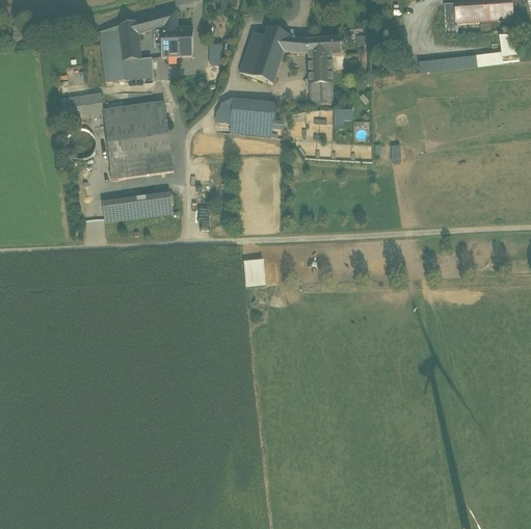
[(205,0),(206,8),(215,7),(214,0),(205,0)]
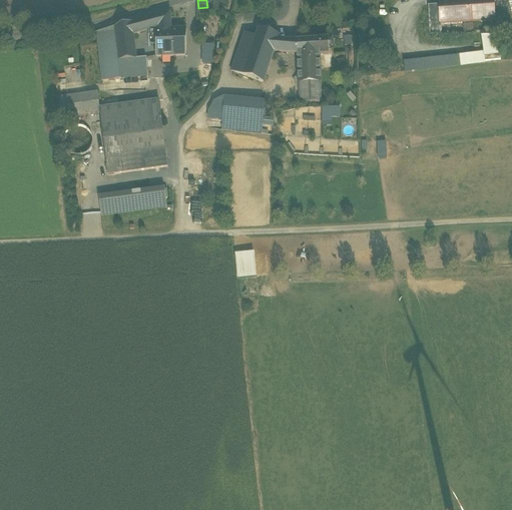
[(440,28),(440,21),(438,0),(426,0),(428,29),(440,28)]
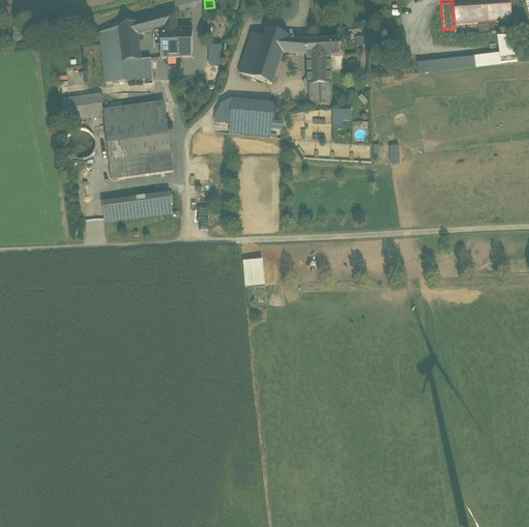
[(478,20),(487,20),(486,5),(485,0),(452,0),(454,22),(478,20)]
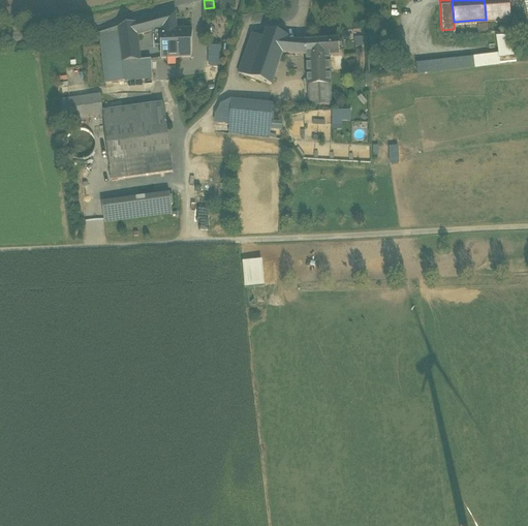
[(507,3),(485,5),(486,20),(487,20),(508,18),(507,3)]
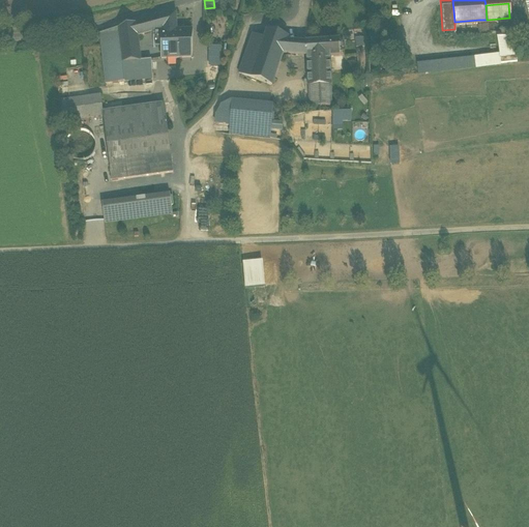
[(160,26),(160,55),(176,54),(176,27),(175,27),(175,8),(148,17),(151,28),(160,26)]
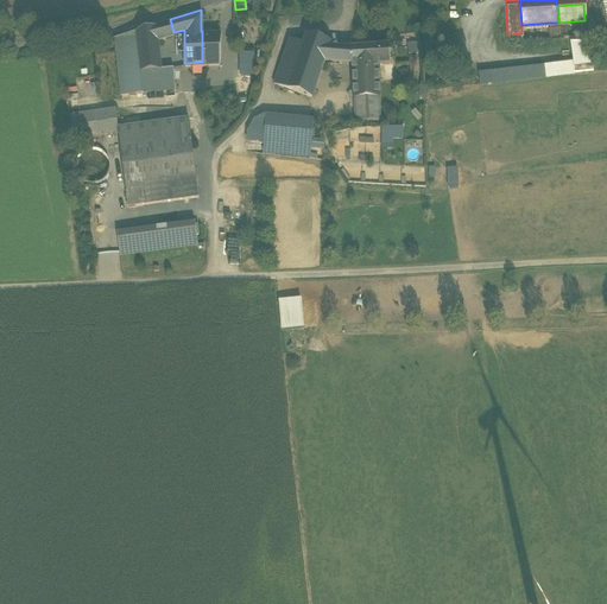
[(170,19),(162,21),(165,35),(174,32),(170,19)]
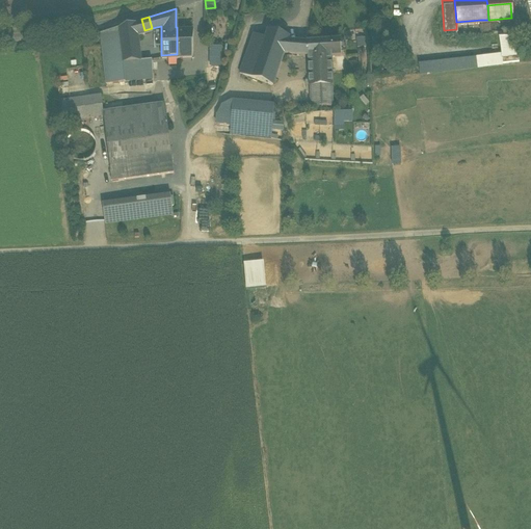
[(141,19),(135,20),(137,32),(144,30),(141,19)]
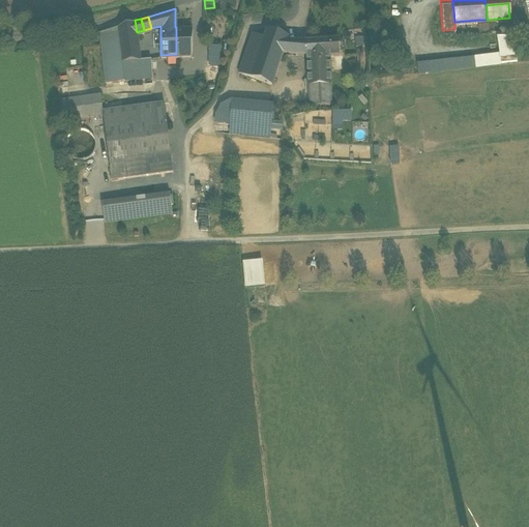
[(116,25),(120,59),(140,58),(137,32),(135,20),(116,25)]
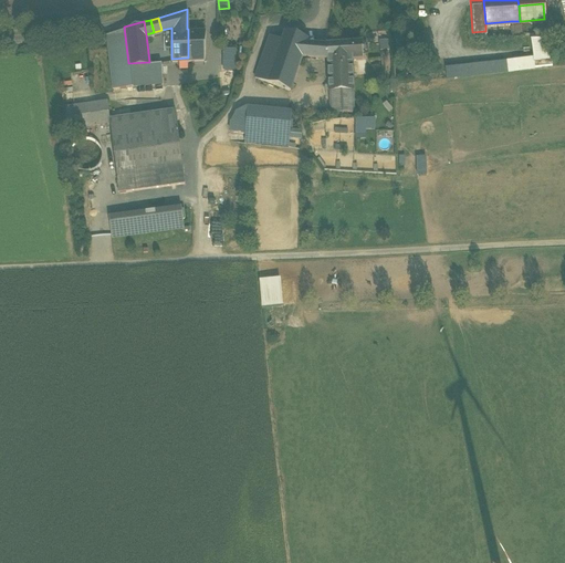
[(520,21),(511,21),(512,33),(522,32),(521,21),(520,21)]
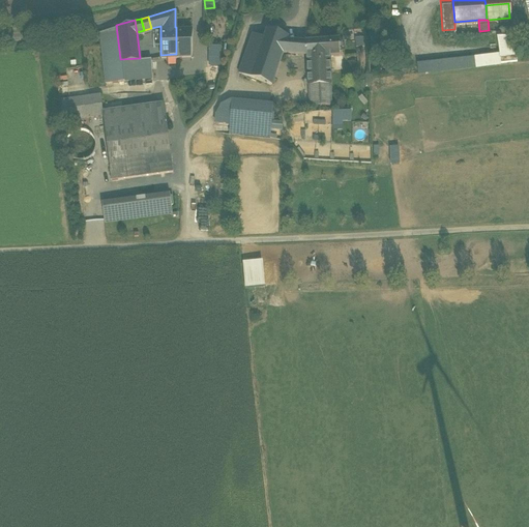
[(104,80),(122,77),(121,68),(120,59),(116,25),(98,29),(104,80)]
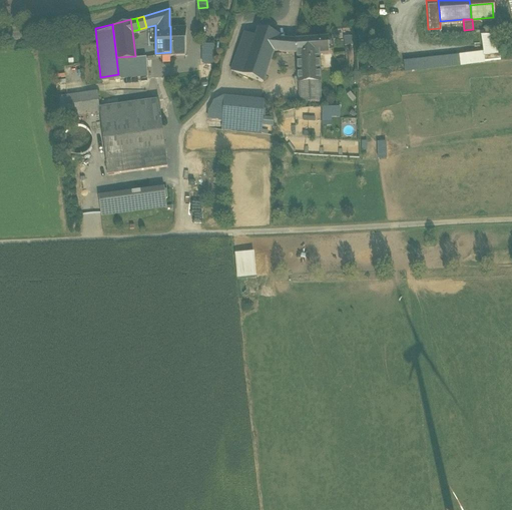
[(263,79),(273,48),(277,36),(279,33),(258,25),(254,33),(241,71),(263,79)]
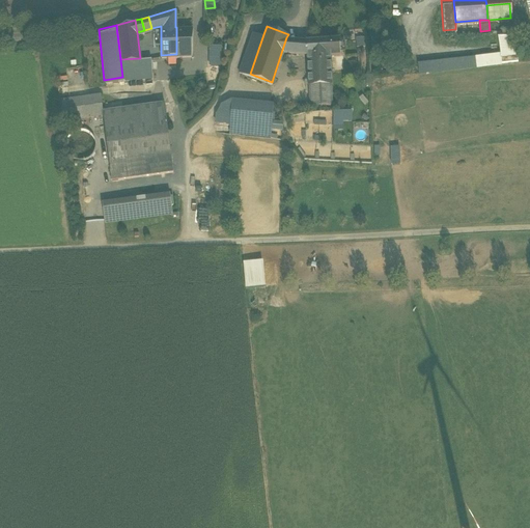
[(176,27),(176,54),(191,54),(192,27),(176,27)]
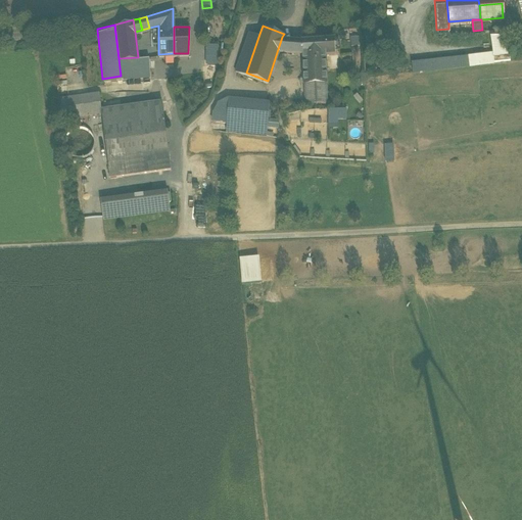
[(246,73),(259,34),(248,30),(234,68),(246,73)]
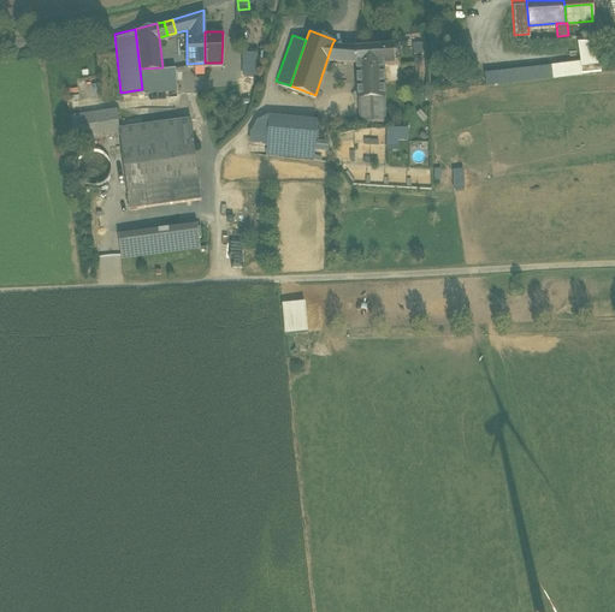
[(484,70),(485,83),(580,72),(580,70),(599,66),(596,36),(577,39),(579,59),(484,70)]
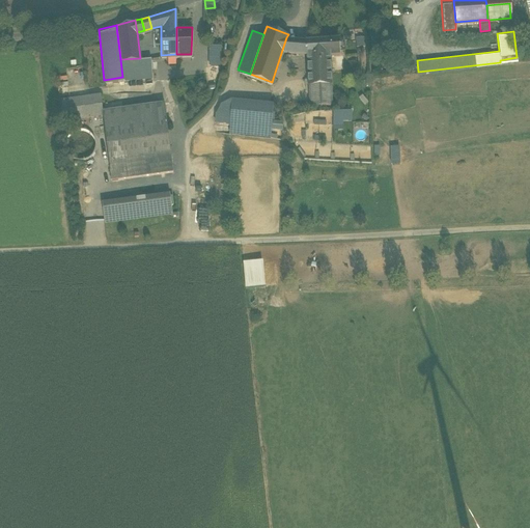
[(364,44),(364,34),(355,35),(355,45),(364,44)]
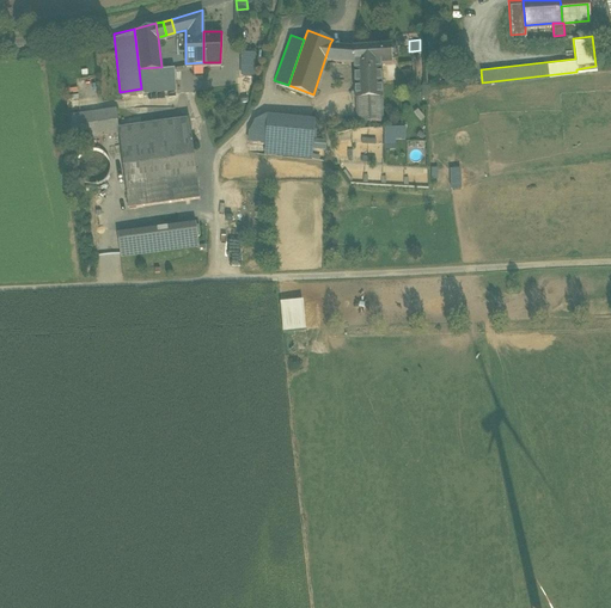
[(353,60),(353,67),(380,66),(380,61),(390,60),(390,42),(380,42),(380,43),(353,44),(354,60),(353,60)]
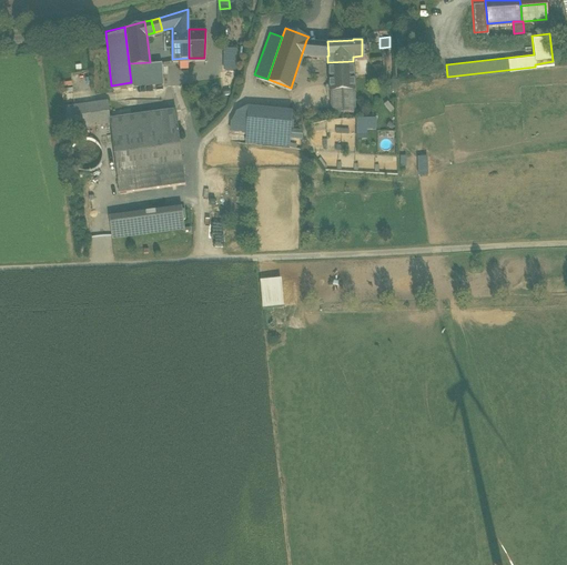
[(317,41),(306,40),(302,53),(317,56),(317,41)]
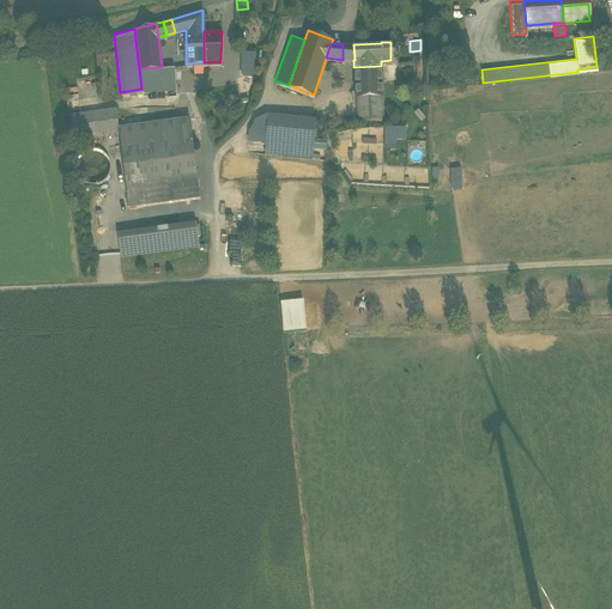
[(355,60),(353,44),(343,44),(343,60),(353,60),(355,60)]
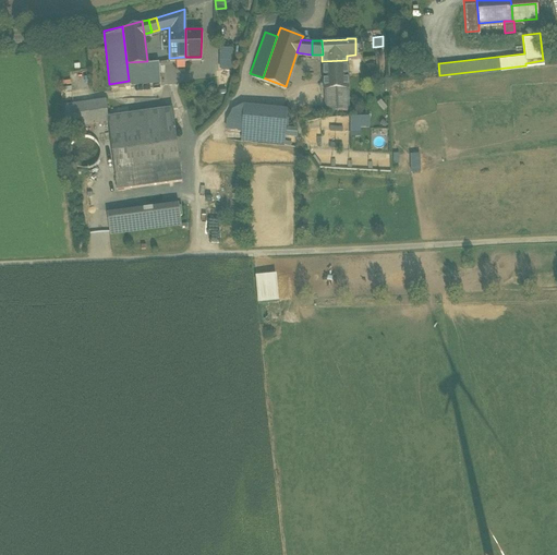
[(231,65),(232,45),(218,45),(218,65),(231,65)]
